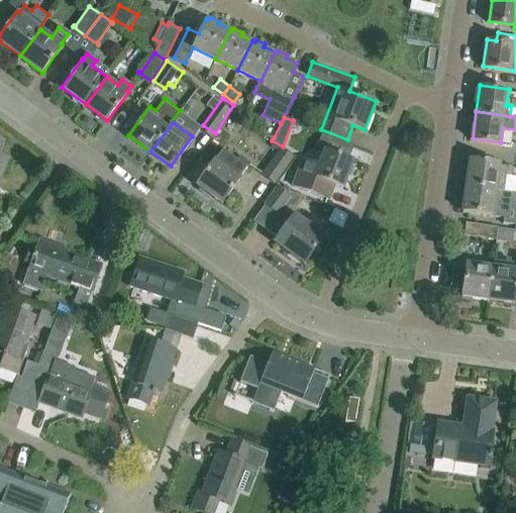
[(299,169),(294,183),(329,197),(334,183),(343,186),(347,175),(351,173),(353,166),(352,163),(353,160),(348,158),(353,144),(322,132),(311,161),(303,158),(299,169)]
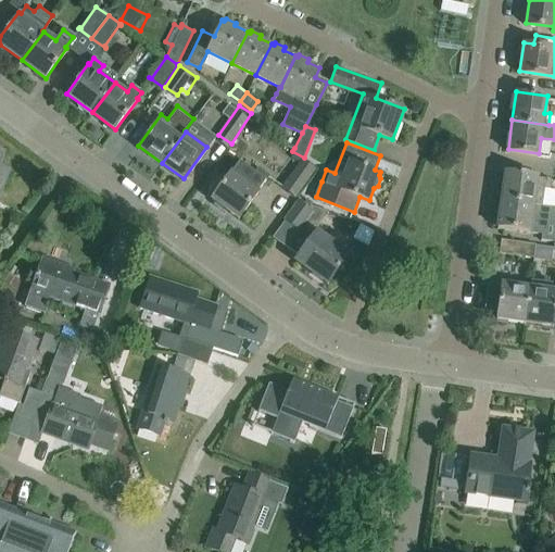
[(0,190),(9,167),(0,163),(0,160),(4,148),(0,146),(0,190)]
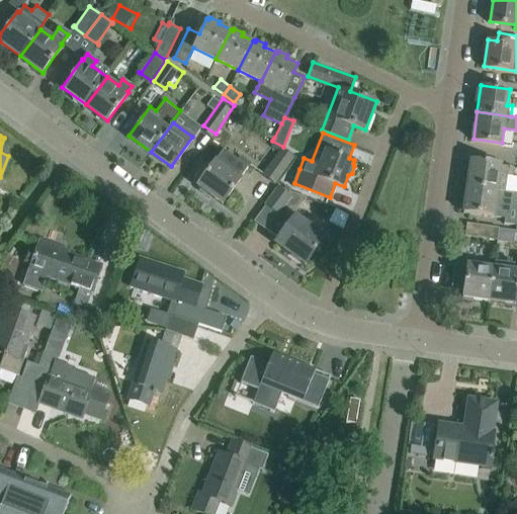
[(242,154),(238,160),(223,149),(216,159),(197,183),(223,201),(252,161),(242,154)]
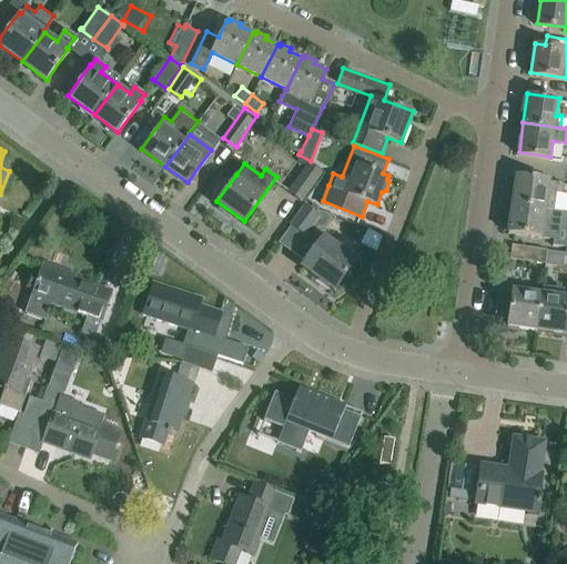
[(303,200),(323,173),(310,164),(291,190),(303,200)]
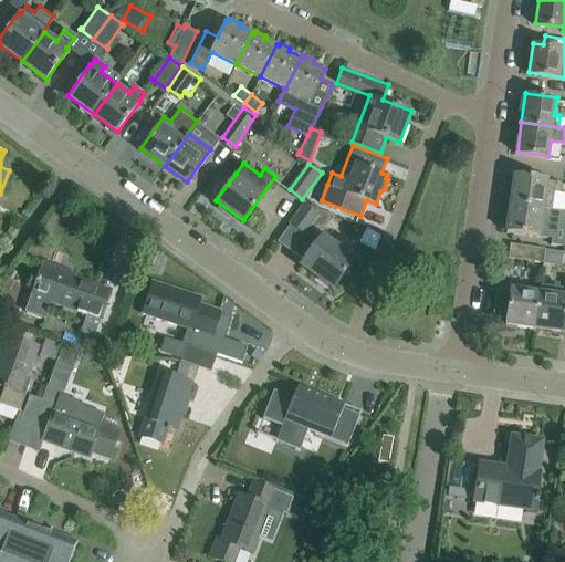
[(554,189),(560,190),(562,180),(514,174),(510,201),(552,208),(552,207),(554,189)]
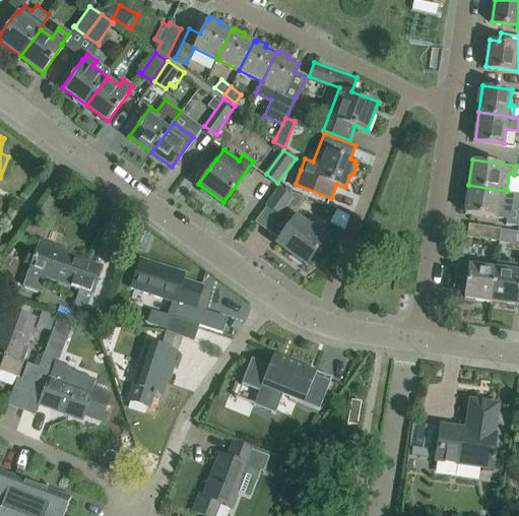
[(518,192),(507,190),(507,191),(468,185),(464,211),(495,215),(507,217),(506,222),(517,223),(518,211),(518,192)]
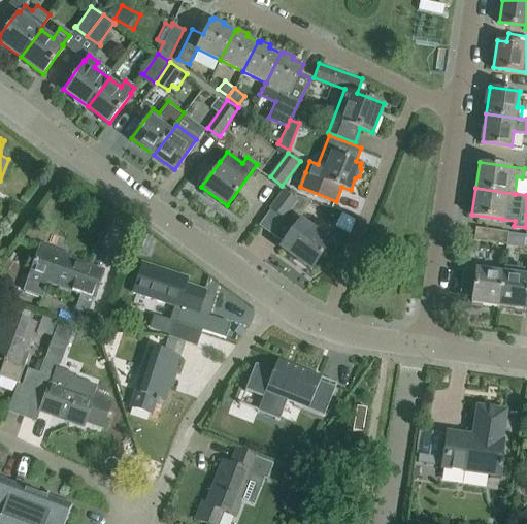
[(313,199),(286,189),(284,191),(283,190),(270,206),(284,216),(281,219),(294,228),(281,246),(311,267),(330,240),(300,219),(309,206),(308,205),(313,199)]
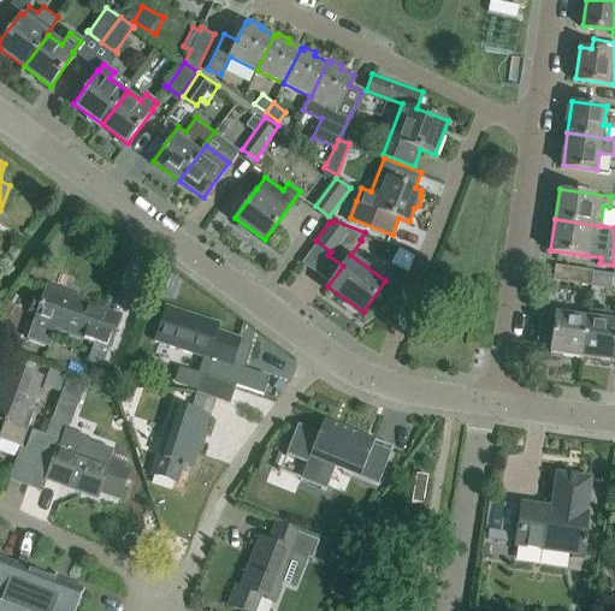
[(418,273),(424,255),(407,249),(401,267),(418,273)]
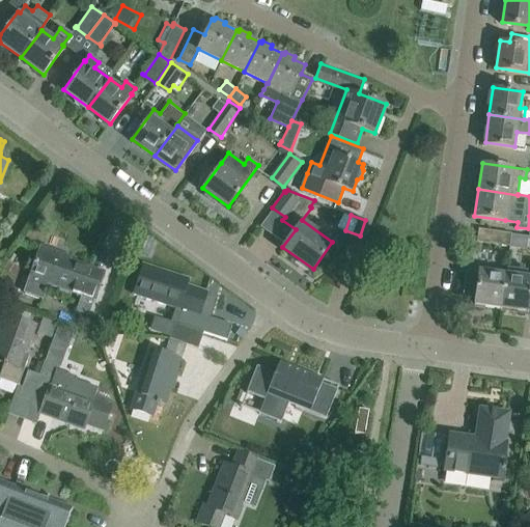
[(509,246),(512,231),(480,226),(478,241),(509,246)]
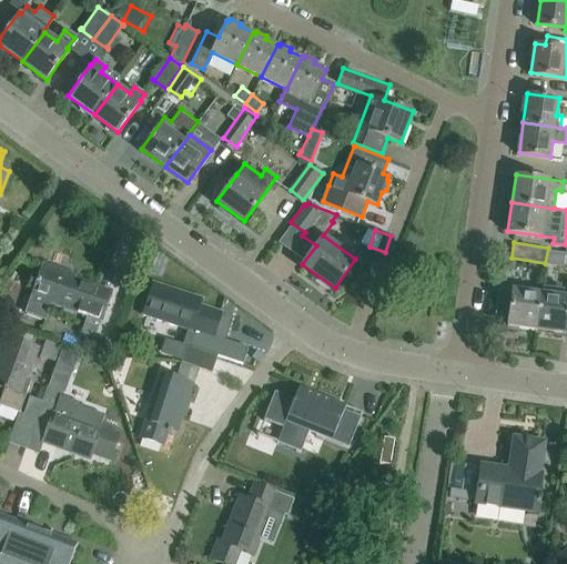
[(101,318),(111,289),(42,264),(32,294),(27,311),(46,318),(51,301),(88,313),(82,330),(94,334),(100,318),(101,318)]
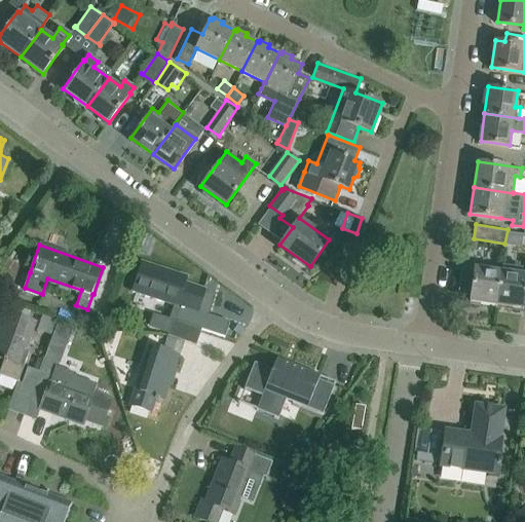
[(143,260),(133,289),(177,303),(181,304),(177,319),(201,327),(225,334),(230,320),(208,311),(214,291),(204,288),(184,281),(186,275),(185,274),(185,275),(158,266),(158,265),(143,260)]
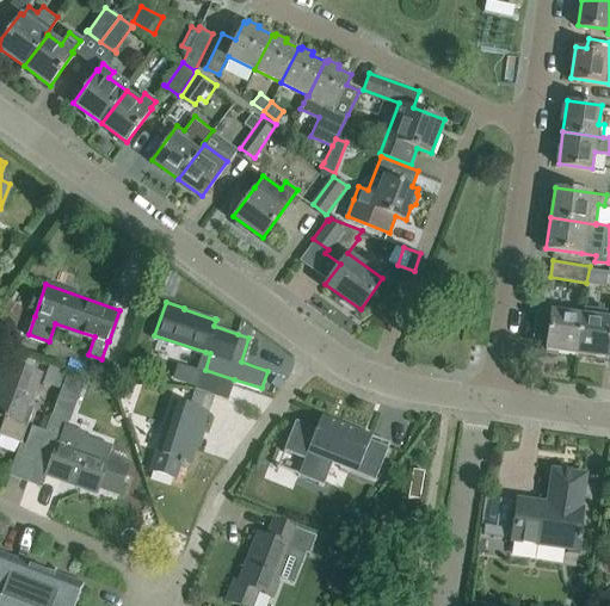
[(609,309),(584,304),(583,313),(577,353),(608,357),(609,348),(609,309)]
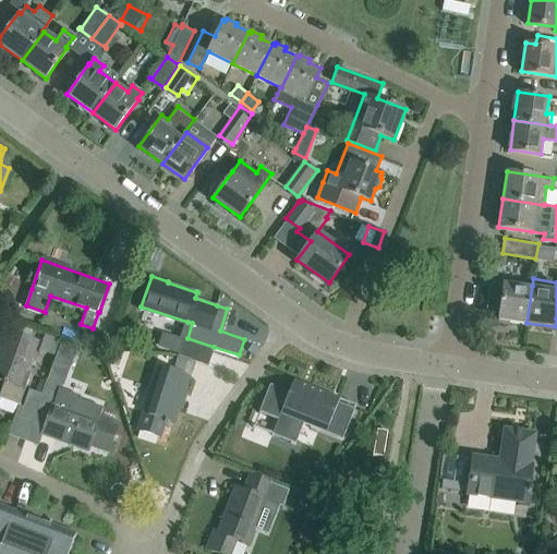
[(527,323),(532,286),(504,281),(503,285),(491,282),(486,309),(499,310),(498,318),(527,323)]
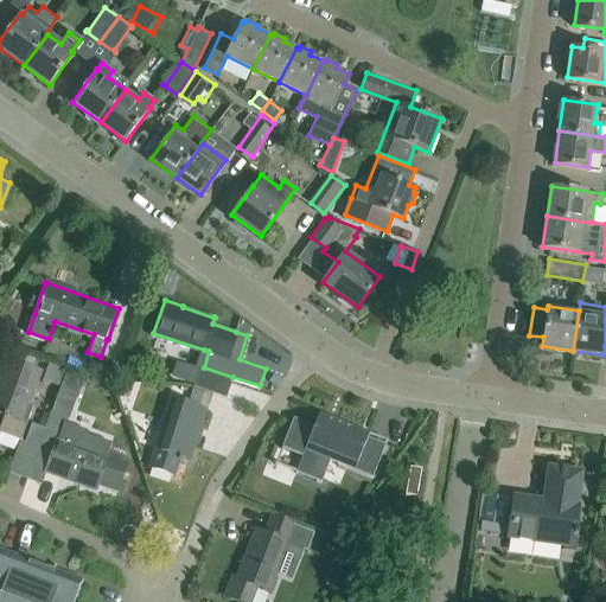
[(33,403),(27,401),(39,370),(40,369),(8,357),(8,359),(0,382),(0,410),(5,412),(0,426),(0,429),(21,437),(33,403)]
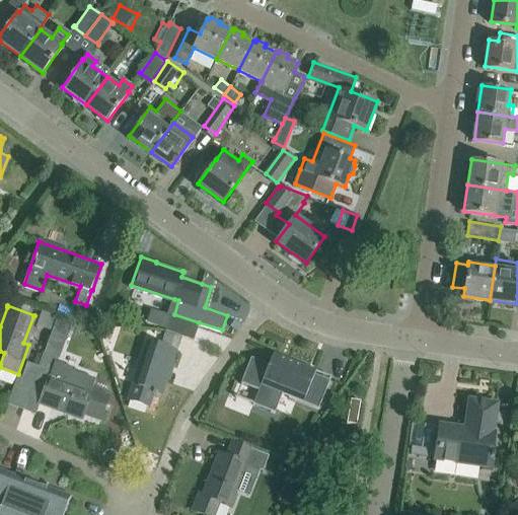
[(104,310),(91,305),(85,321),(98,326),(104,310)]
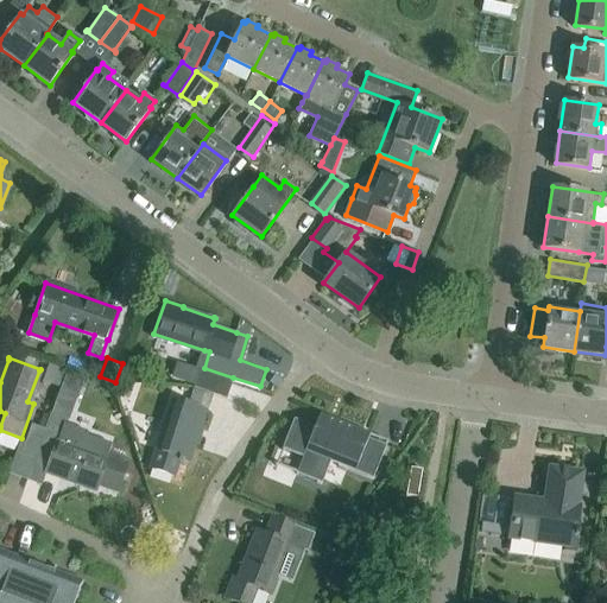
[(50,361),(44,378),(59,385),(67,368),(50,361)]
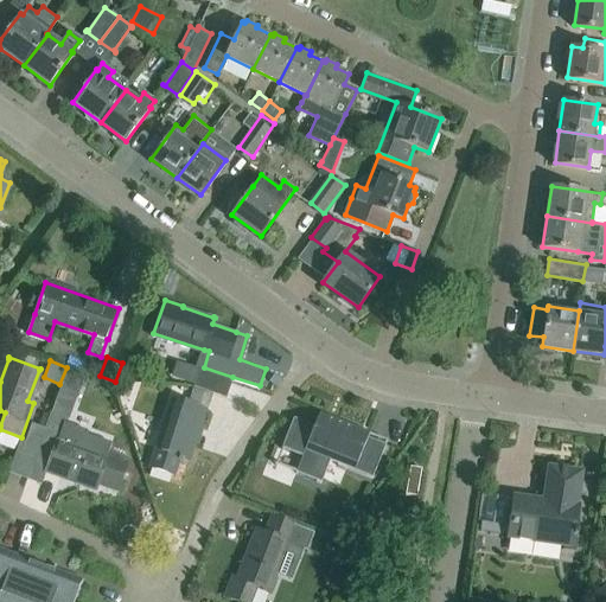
[(199,366),(193,384),(227,395),(233,377),(204,367),(199,366)]
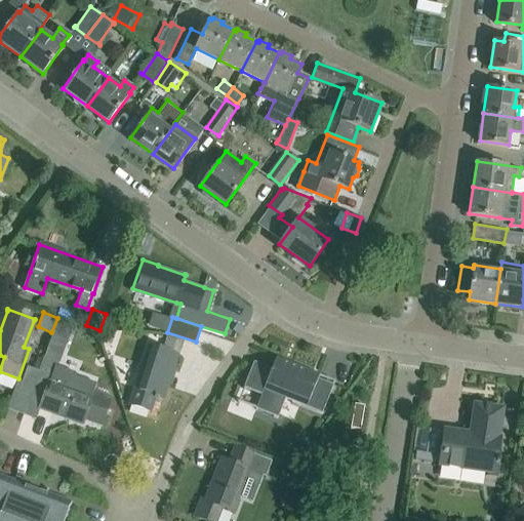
[(163,396),(168,381),(167,381),(176,354),(177,354),(177,353),(150,344),(130,402),(150,409),(155,396),(159,397),(159,395),(163,396)]
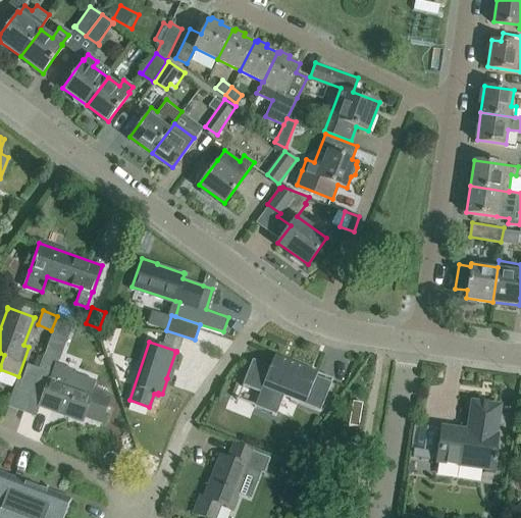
[(39,366),(30,391),(43,395),(40,404),(41,404),(67,413),(67,414),(83,419),(85,414),(101,420),(111,393),(93,386),(97,377),(75,370),(76,367),(56,360),(57,356),(43,351),(38,366),(39,366)]
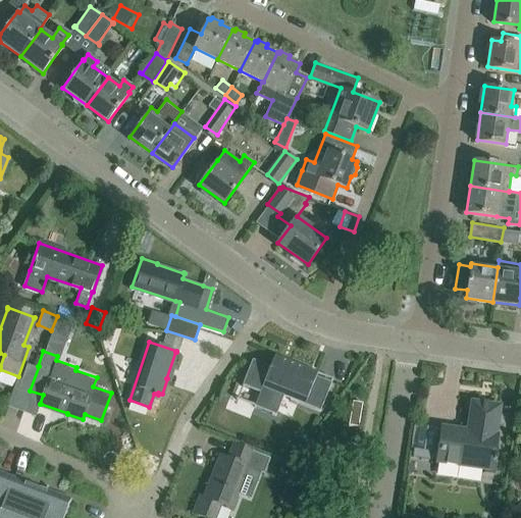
[(320,409),(331,380),(316,374),(318,370),(290,359),(284,370),(253,358),(243,383),(260,391),(255,404),(276,413),(283,395),(320,409)]
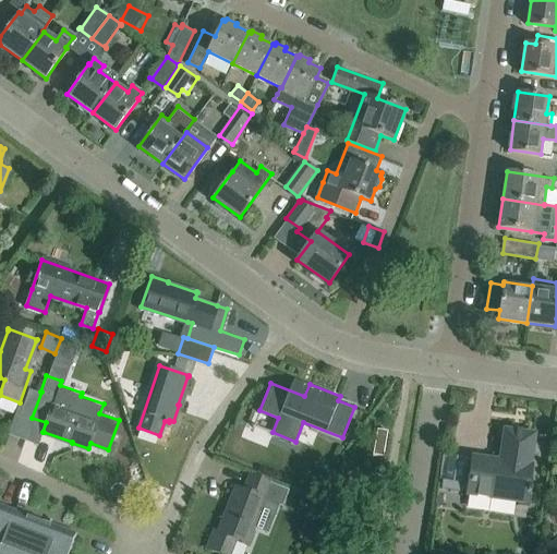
[(29,387),(20,413),(32,418),(41,392),(40,392),(29,387)]
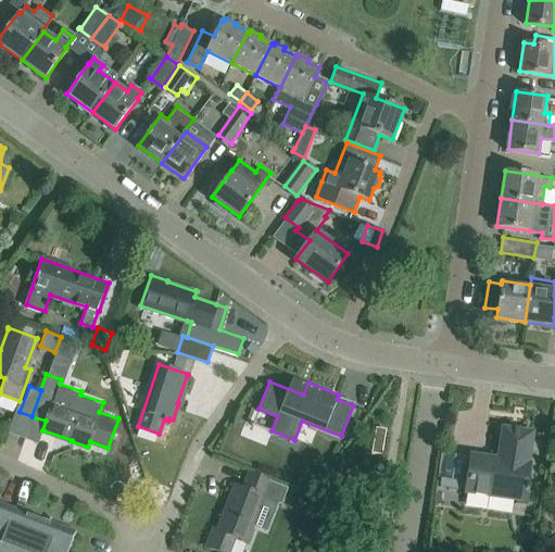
[(377,424),(373,450),(382,452),(388,425),(377,424)]
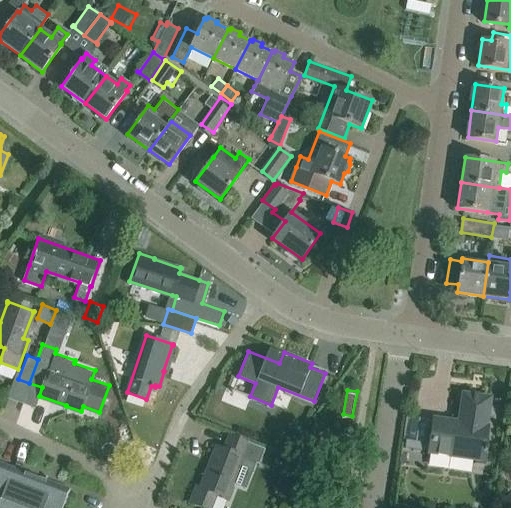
[(485,446),(488,425),(487,425),(491,396),(463,392),(459,420),(433,417),(428,452),(475,458),(475,460),(485,462),(487,447),(485,446)]
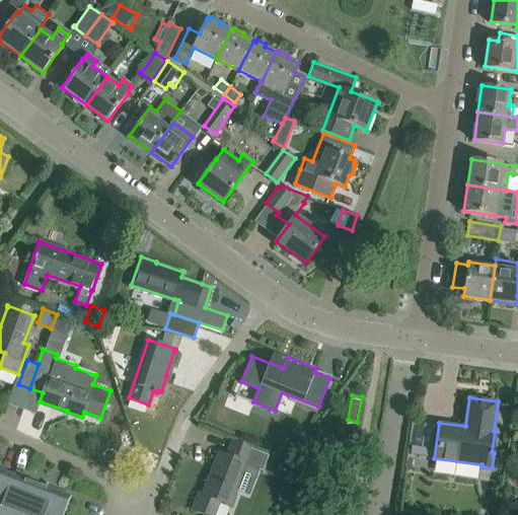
[(235,488),(245,462),(246,462),(251,463),(256,448),(232,439),(227,453),(220,451),(210,479),(209,477),(204,492),(200,491),(194,508),(211,514),(213,514),(219,500),(230,504),(236,488),(235,488)]
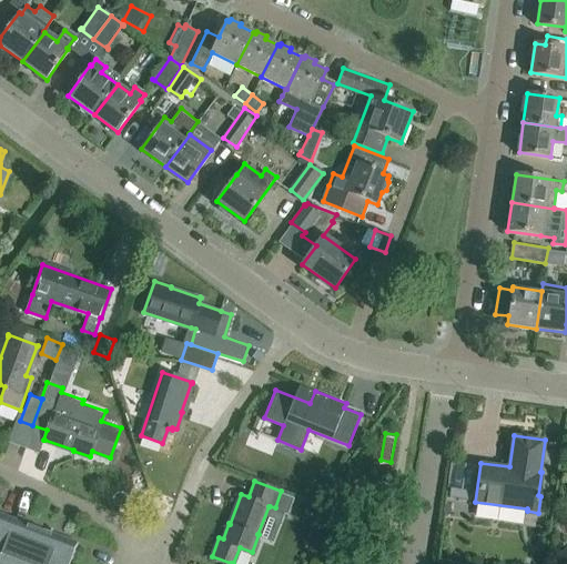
[(68,563),(78,541),(52,531),(0,511),(0,563),(68,563)]
